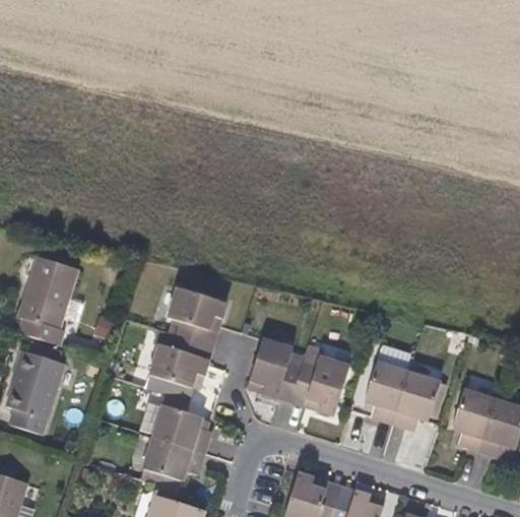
[(60,327),(78,268),(37,256),(18,316),(23,317),(18,331),(61,344),(65,329),(60,327)]
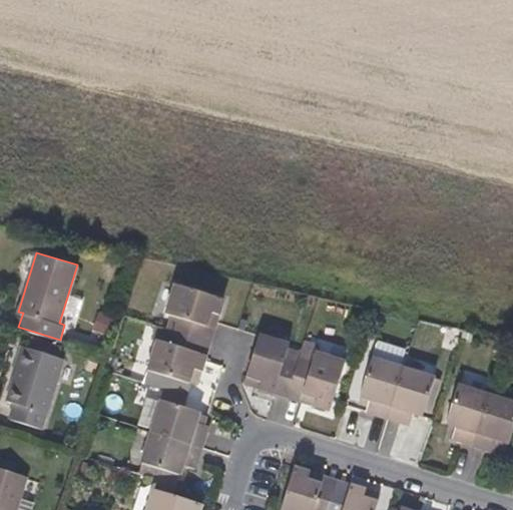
[(202,338),(211,312),(218,314),(223,298),(175,283),(165,313),(172,315),(168,328),(202,338)]
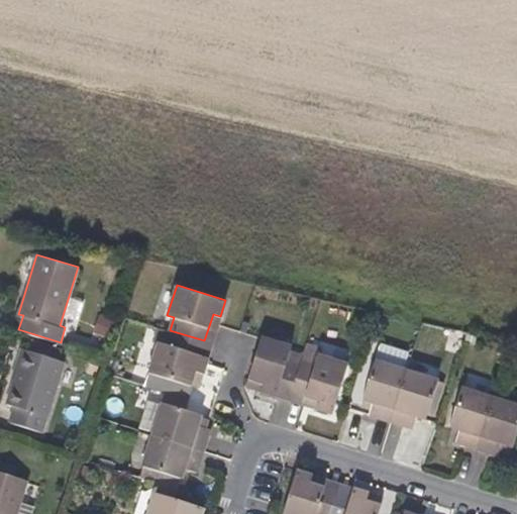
[(212,342),(220,316),(213,314),(204,340),(212,342)]
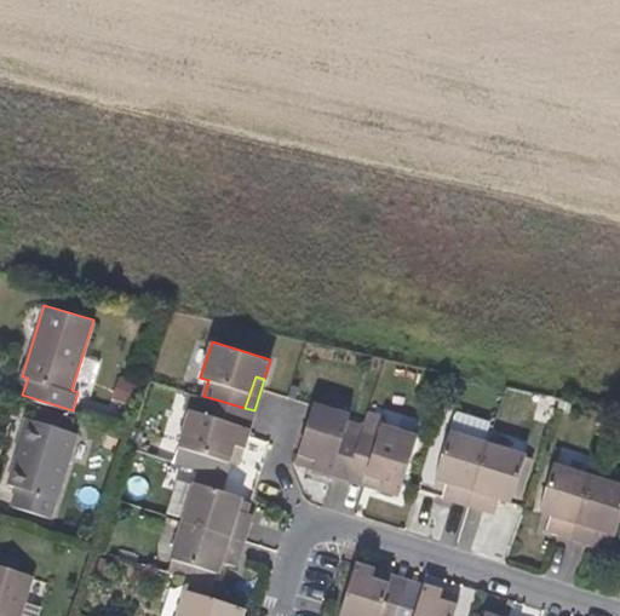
[(107,406),(124,412),(132,385),(116,380),(107,406)]
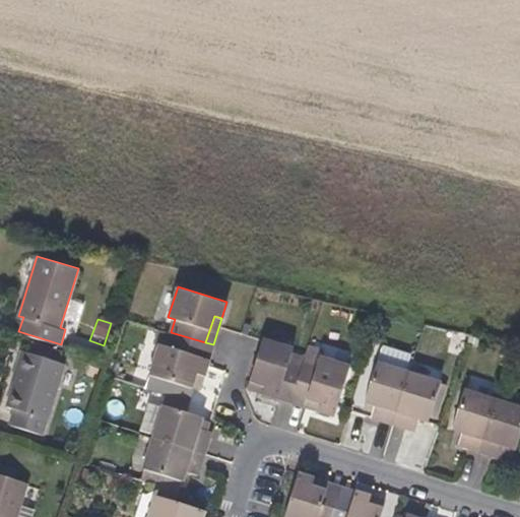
[(204,375),(213,344),(205,342),(171,332),(158,328),(155,342),(159,343),(150,374),(192,387),(196,372),(204,375)]
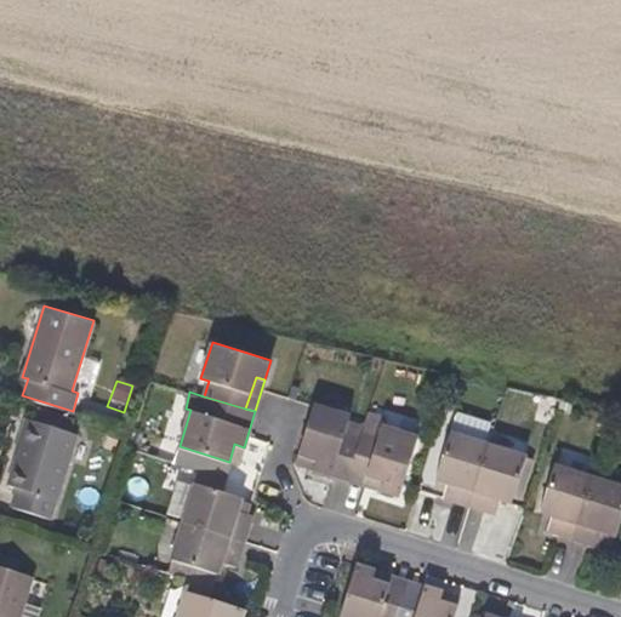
[(351,470),(364,428),(347,423),(351,412),(314,401),(298,453),(315,460),(313,468),(348,480),(351,470)]
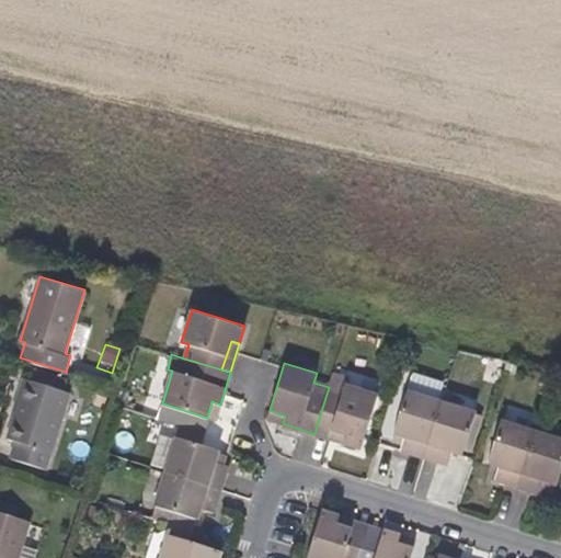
[(361,448),(378,394),(345,383),(347,376),(333,372),(329,387),(317,425),(346,434),(343,443),(361,448)]
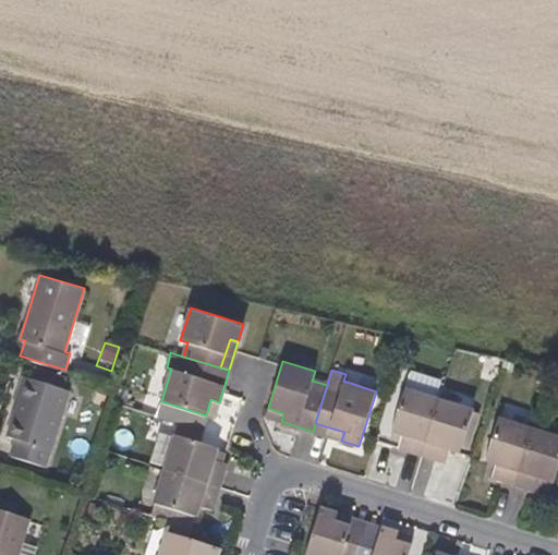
[(47,466),(70,390),(25,376),(7,435),(14,437),(10,455),(47,466)]
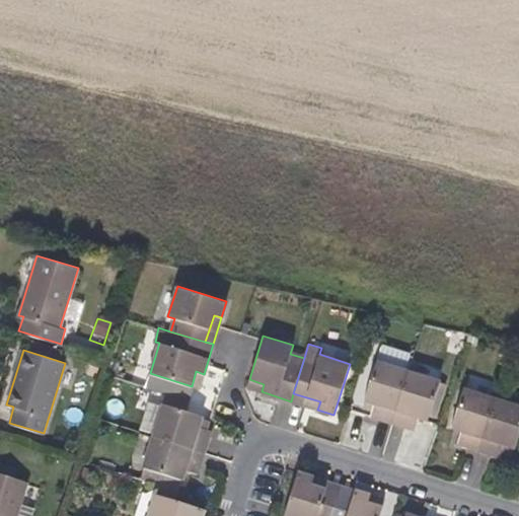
[(390,422),(408,369),(377,360),(364,399),(366,400),(374,402),(372,411),(370,415),(390,422)]
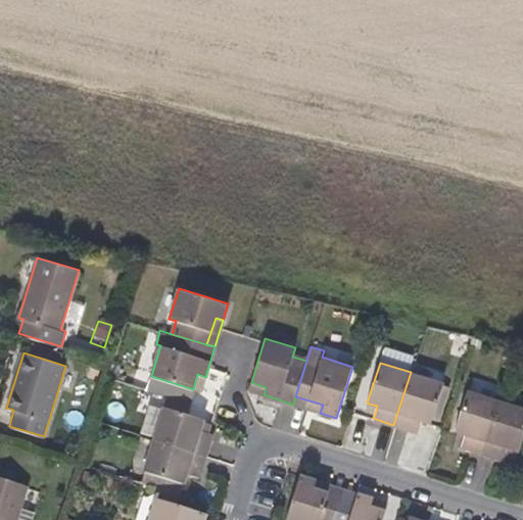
[(443,383),(412,373),(411,372),(393,425),(417,432),(421,420),(431,423),(432,418),(443,383)]
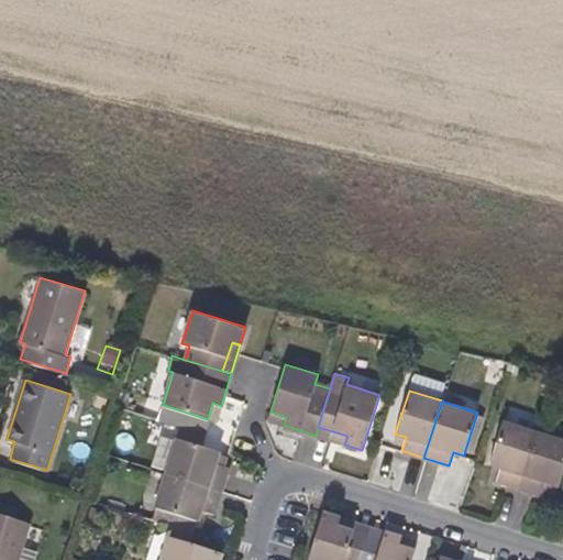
[(217,421),(221,406),(212,403),(208,419),(217,421)]
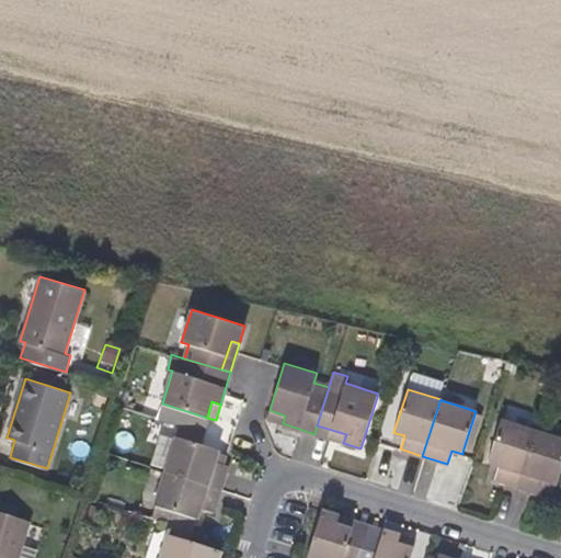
[(283,423),(285,416),(270,410),(266,419),(283,423)]
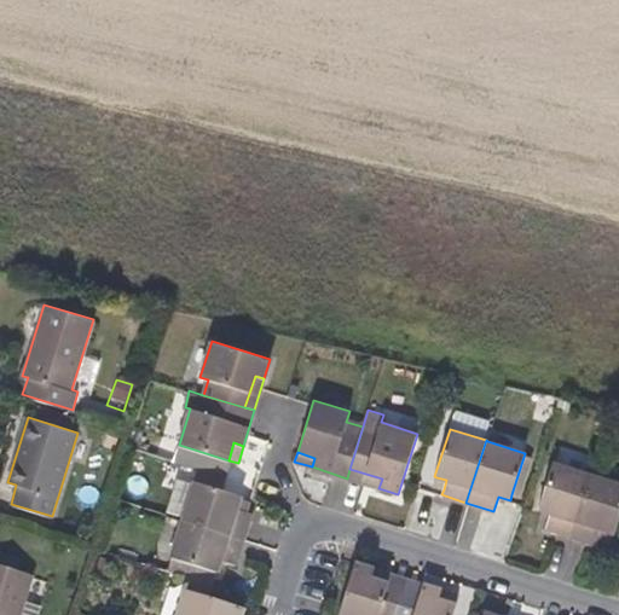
[(520,497),(533,457),(525,453),(512,494),(520,497)]
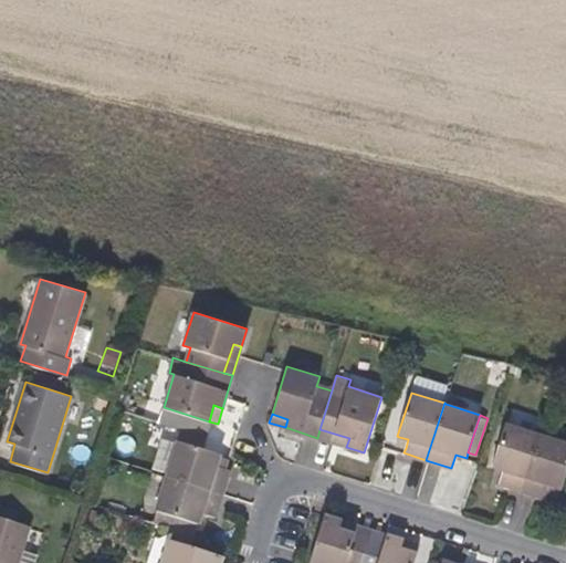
[(522,490),(540,433),(506,423),(492,466),(503,469),(501,477),(500,482),(522,490)]
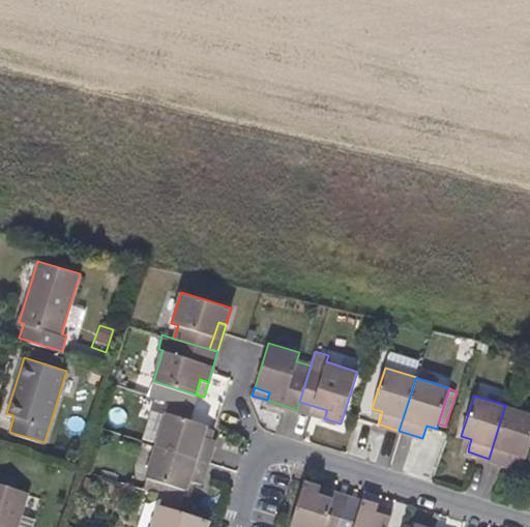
[(324,418),(327,410),(299,402),(297,410),(324,418)]
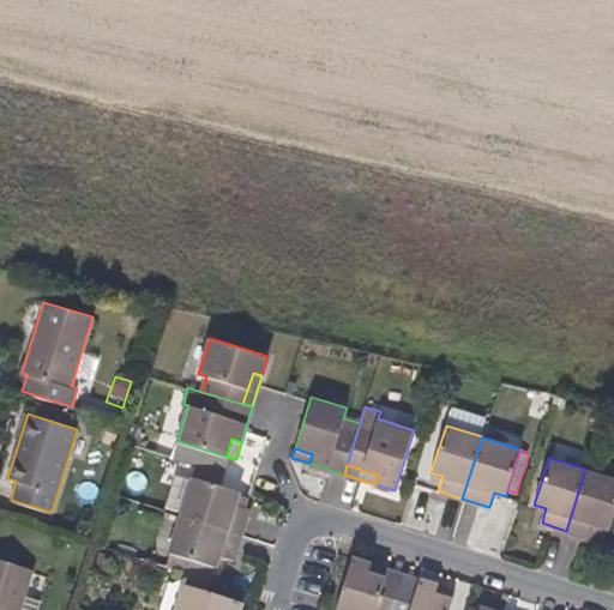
[(609,529),(613,513),(613,477),(587,469),(585,469),(566,531),(594,539),(595,533),(599,525),(609,529)]
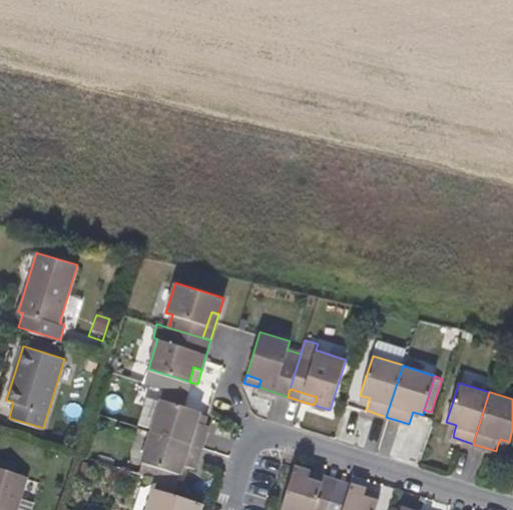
[(152,427),(160,400),(146,395),(138,423),(152,427)]
